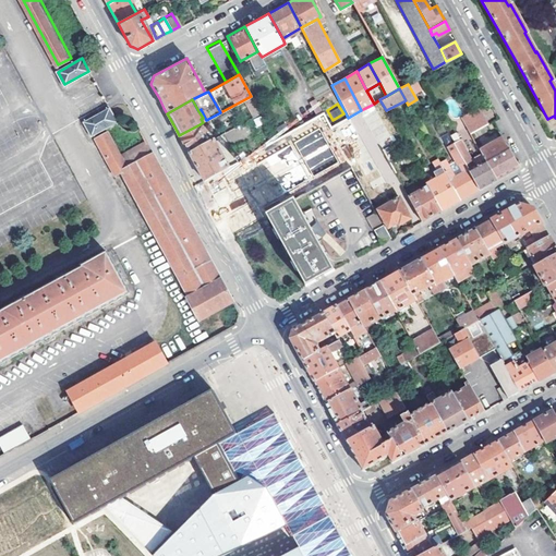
[(84,120),(92,133),(116,120),(109,109),(108,107),(84,120)]
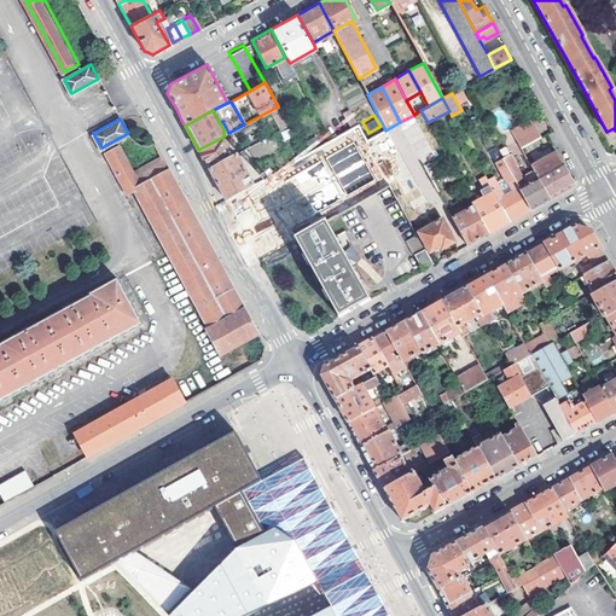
[(534,127),(530,121),(511,132),(515,138),(534,127)]
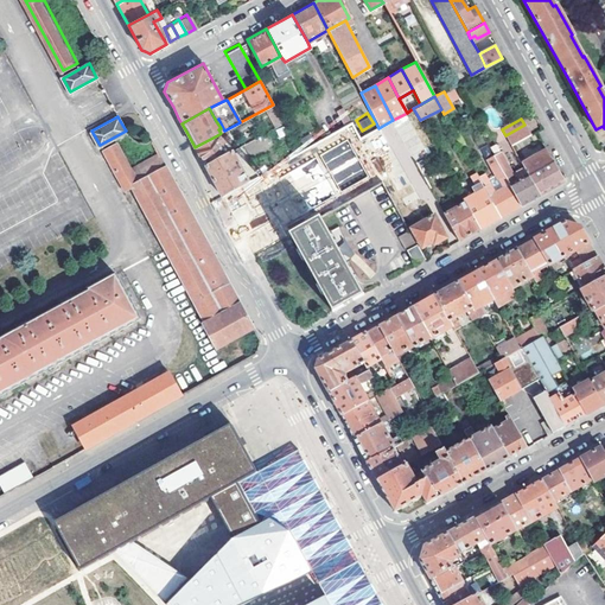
[(511,145),(529,134),(524,125),(505,135),(511,145)]
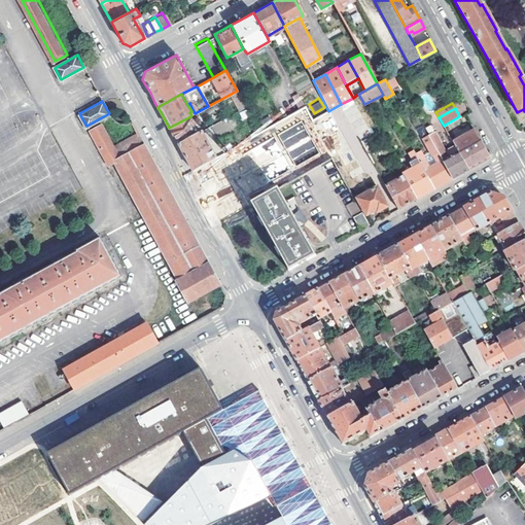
[(172,133),(177,143),(197,133),(188,117),(169,128),(172,133)]
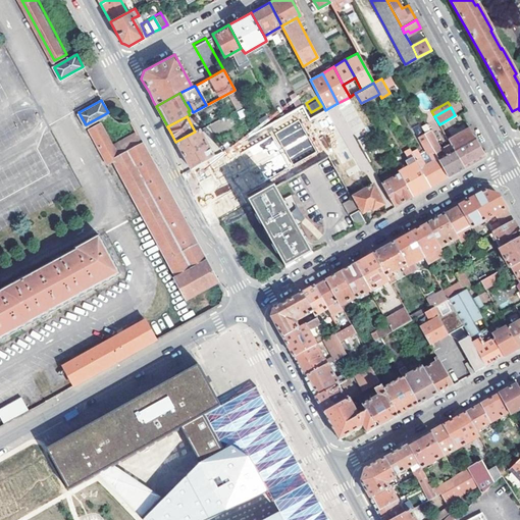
[(212,156),(190,168),(202,190),(217,216),(245,201),(241,193),(315,151),(297,119),(225,159),(220,151),(212,156)]
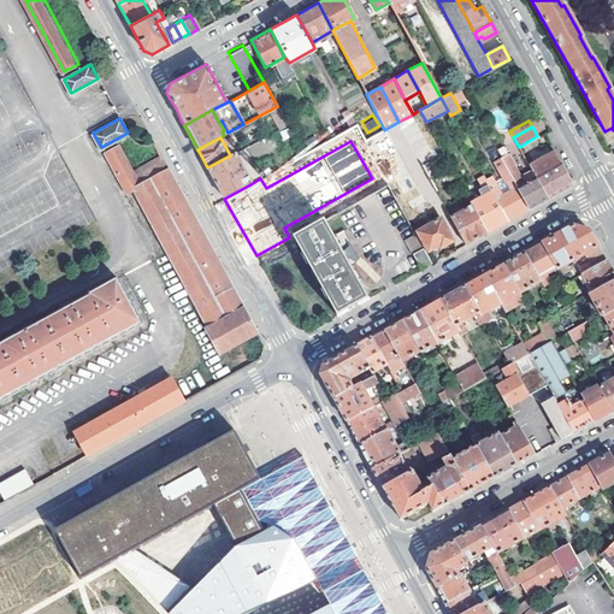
[(120,177),(124,175),(135,169),(120,143),(106,152),(120,177)]
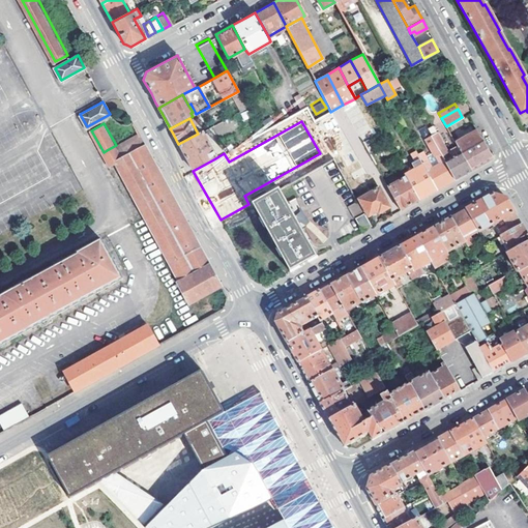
[(439,130),(448,146),(455,142),(446,126),(439,130)]
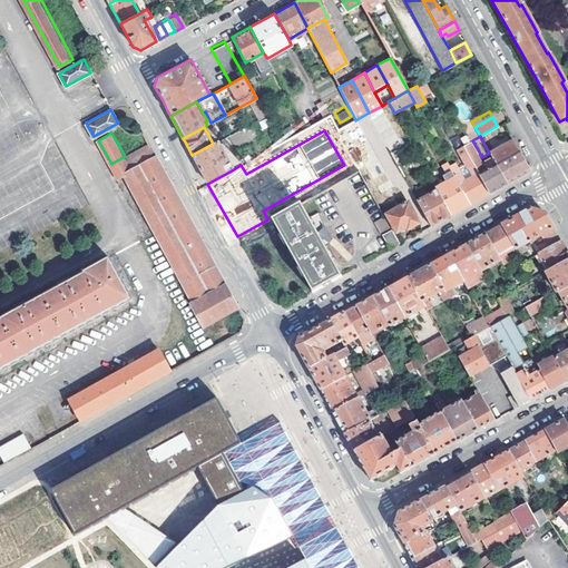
[(496,164),(506,182),(517,175),(529,168),(519,150),(517,150),(512,140),(489,153),(496,164)]
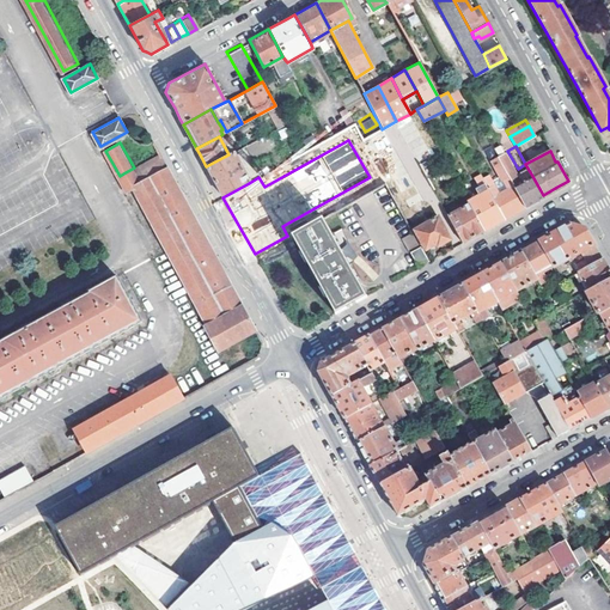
[(217,185),(223,197),(249,183),(232,152),(229,154),(206,166),(217,185)]
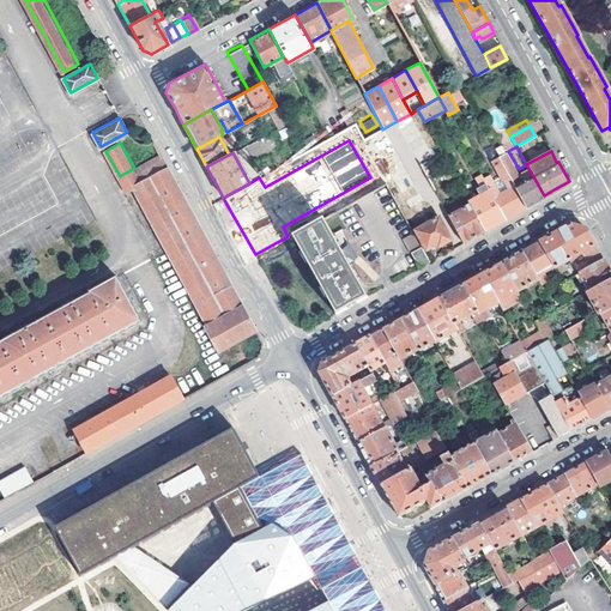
[(497,156),(525,206),(539,198),(544,195),(533,176),(519,182),(503,153),(497,156)]
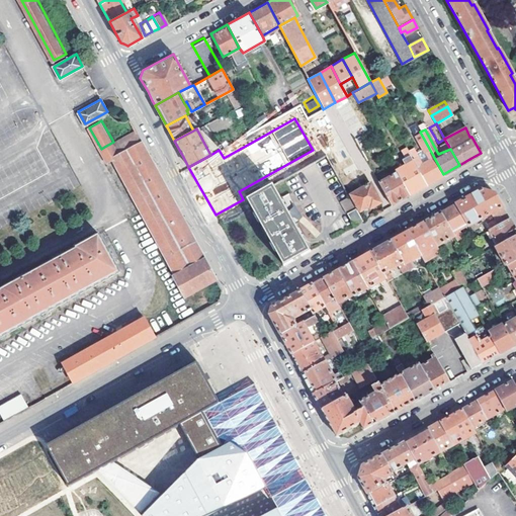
[(119,139),(113,142),(104,147),(173,273),(187,265),(203,256),(135,131),(119,139)]
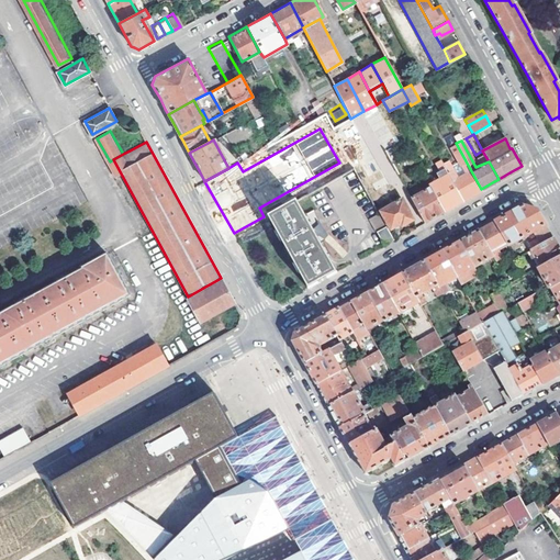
[(443,163),(461,199),(471,194),(481,189),(456,143),(448,147),(459,166),(460,165),(465,172),(457,177),(447,160),(443,163)]
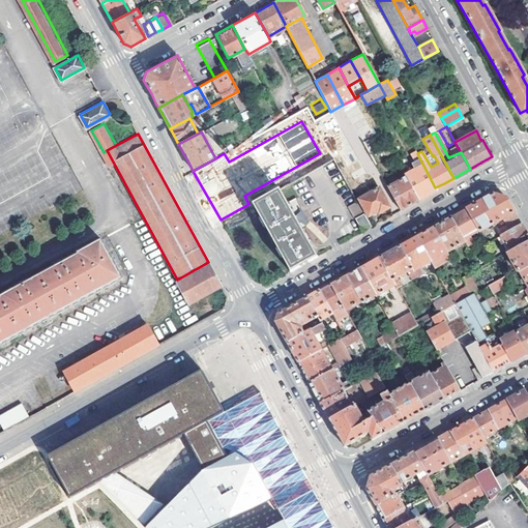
[(406,176),(417,198),(426,193),(435,187),(417,153),(415,151),(410,154),(413,162),(411,164),(414,169),(404,174),(406,176)]
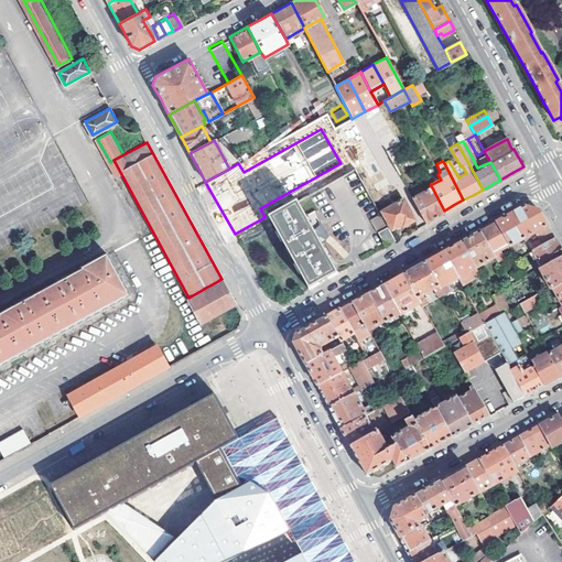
[(411,197),(424,222),(428,220),(444,211),(432,187),(411,197)]
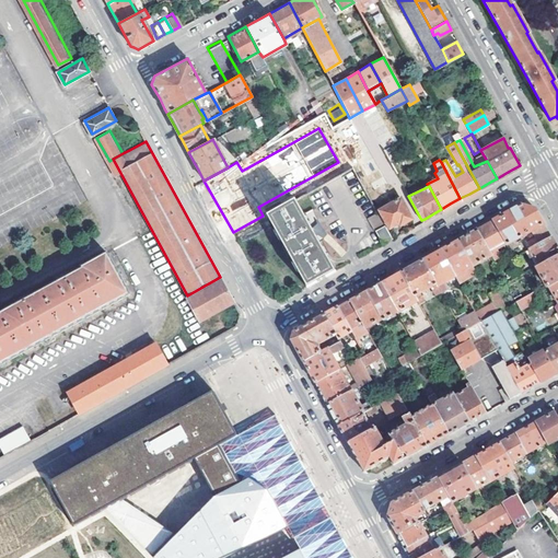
[(395,218),(398,224),(410,218),(399,198),(378,209),(386,223),(395,218)]
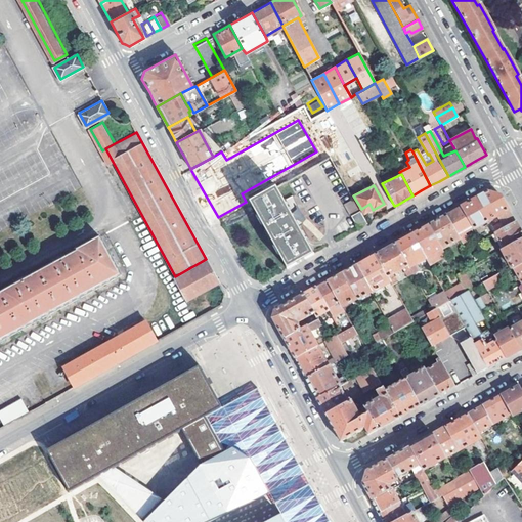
[(311,253),(297,226),(289,213),(281,200),(274,186),(250,200),(287,266),(311,253)]
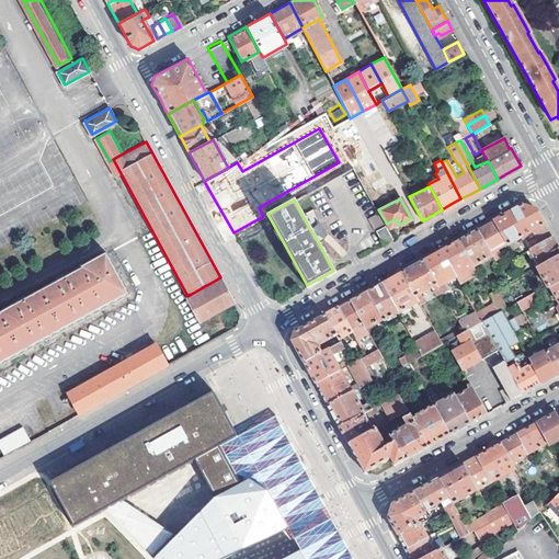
[(534,206),(522,203),(511,209),(492,219),(504,240),(505,243),(531,229),(543,221),(534,206)]
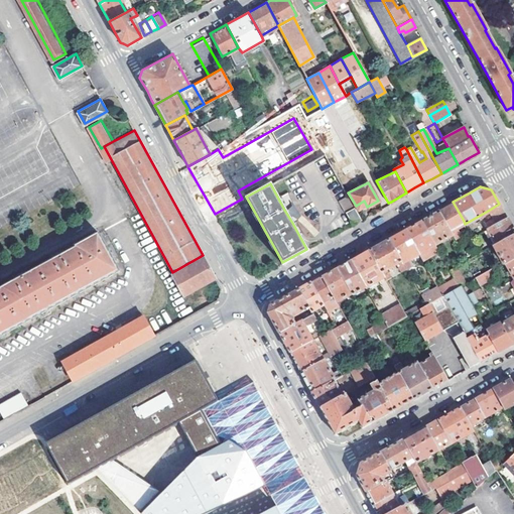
[(287,191),(277,197),(284,210),(292,223),(294,221),(299,214),(292,203),(287,191)]
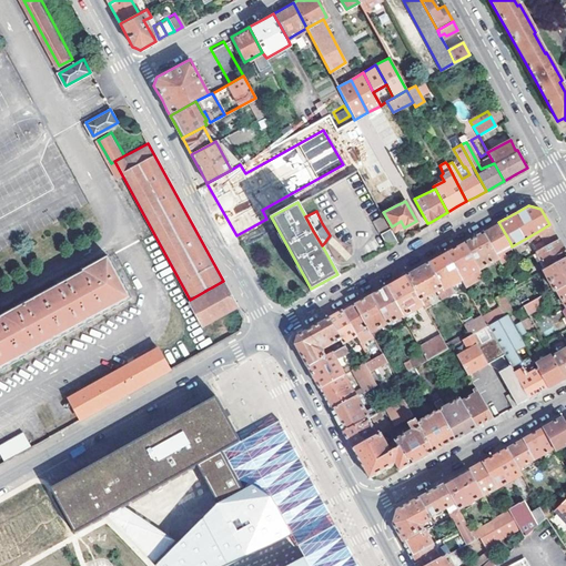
[(381,214),(371,219),(375,230),(385,226),(381,214)]
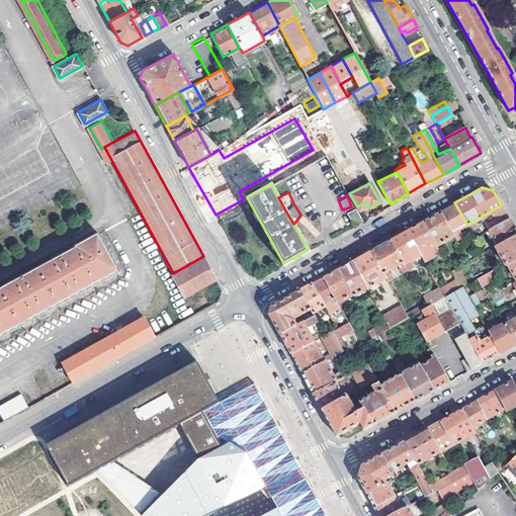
[(453,235),(455,240),(460,237),(459,234),(456,233),(453,229),(465,222),(454,202),(452,203),(439,210),(453,235)]
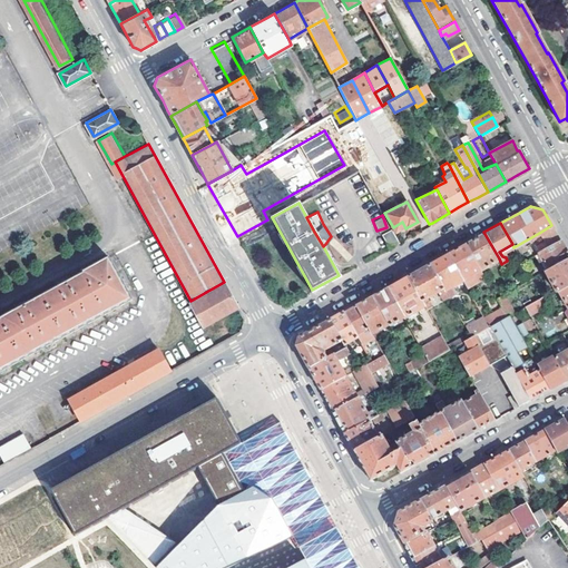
[(551,225),(539,233),(546,246),(558,240),(551,225)]
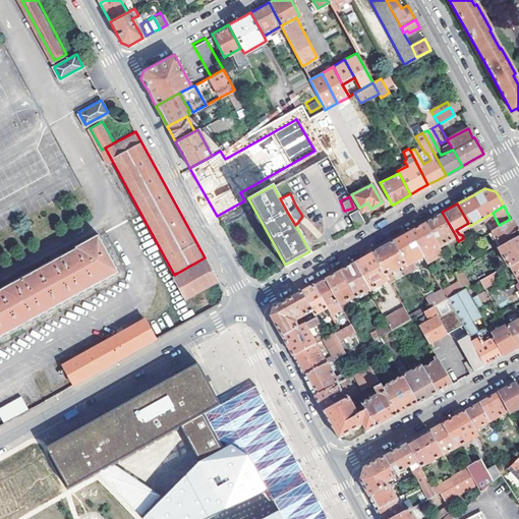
[(348,215),(354,226),(362,222),(357,210),(348,215)]
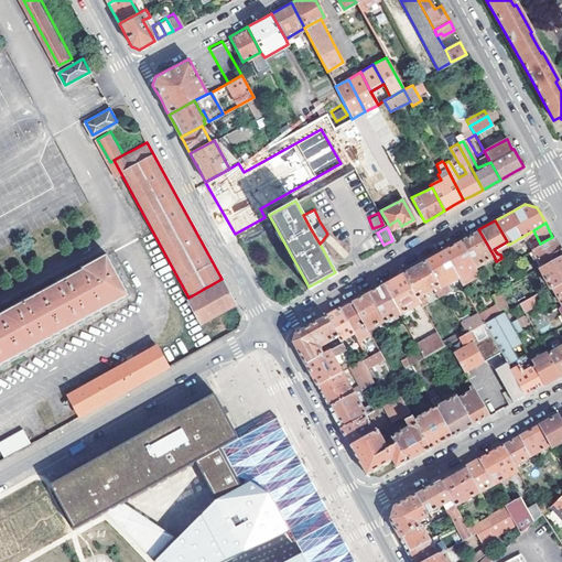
[(460,240),(474,266),(494,256),(478,229),(463,238),(460,240)]
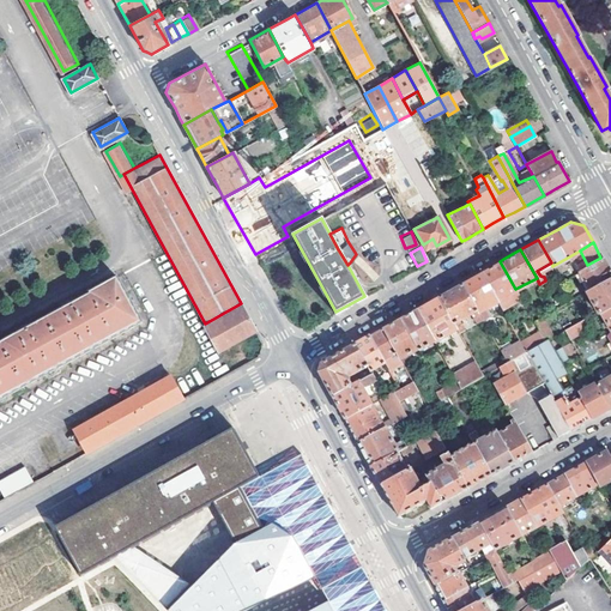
[(587,265),(578,270),(588,288),(610,276),(604,264),(600,258),(587,265)]
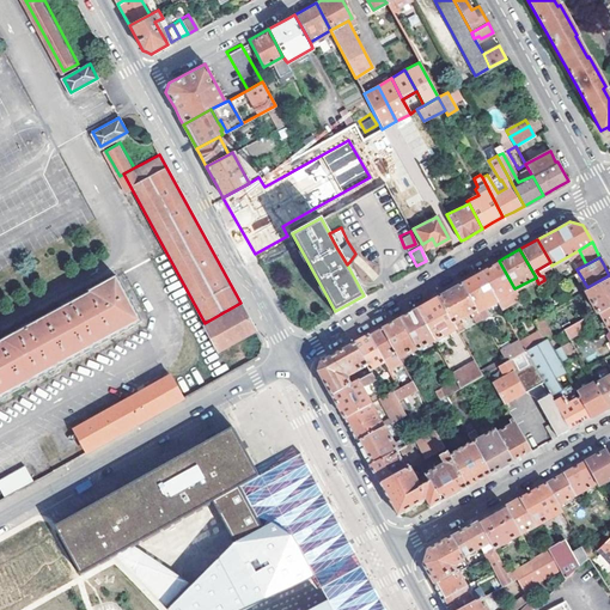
[(496,300),(516,290),(514,288),(499,261),(496,262),(481,272),(496,300)]
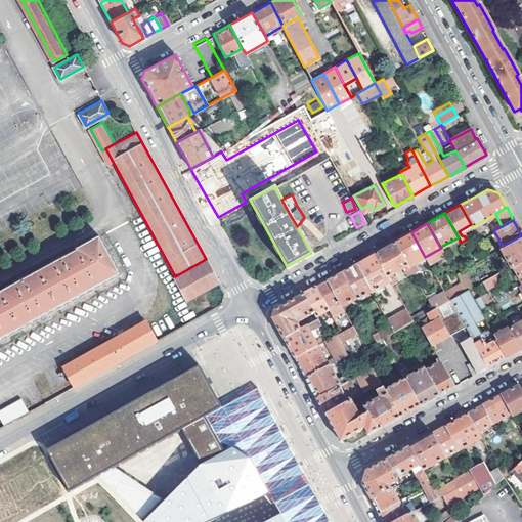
[(0,327),(116,264),(94,226),(71,240),(72,242),(0,279),(0,327)]
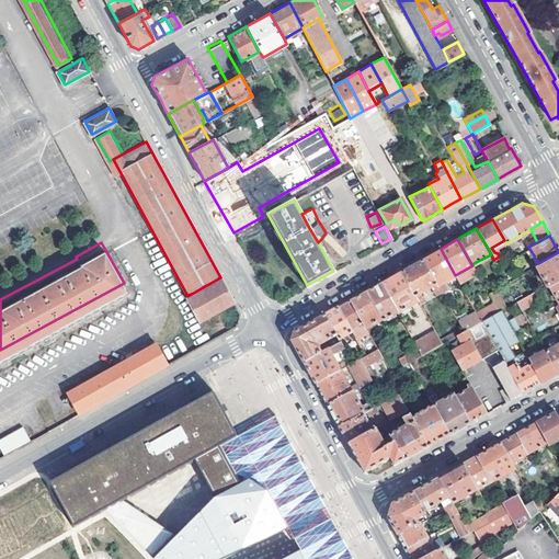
[(422,259),(437,285),(455,275),(441,249),(437,250),(422,259)]
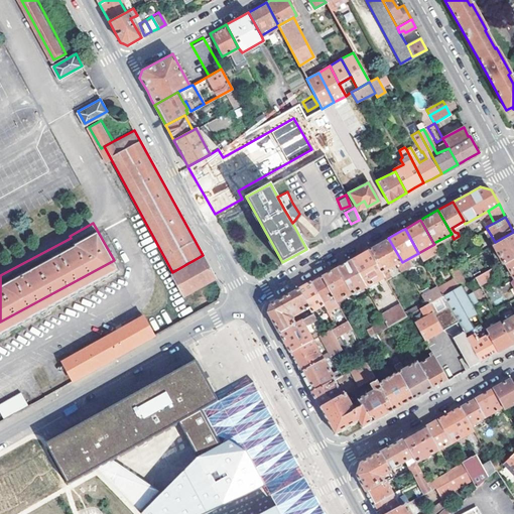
[(495,242),(492,244),(502,263),(504,261),(513,256),(513,232),(495,242)]
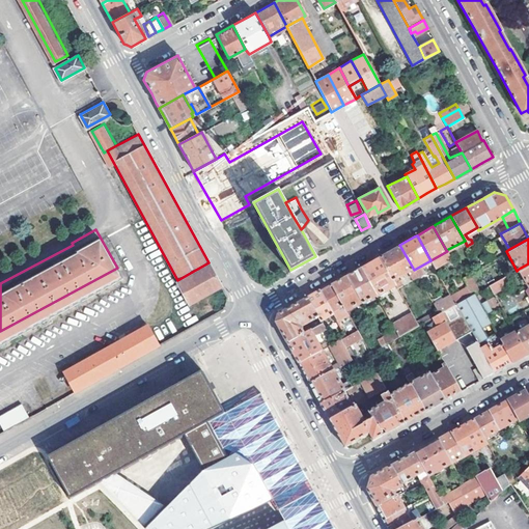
[(394,283),(396,287),(401,284),(397,276),(408,270),(412,279),(417,276),(414,270),(399,245),(389,250),(379,256),(394,283)]
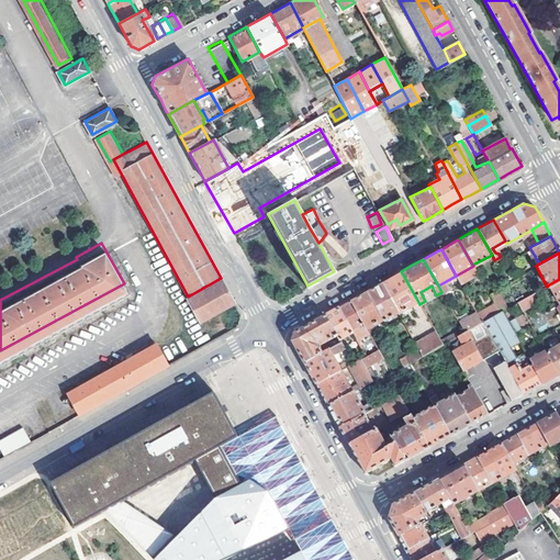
[(517,267),(512,270),(515,276),(521,272),(517,267)]
